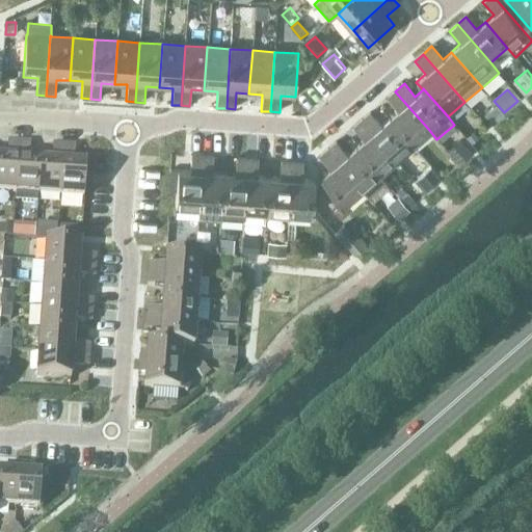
[(398,111),(390,118),(411,144),(429,130),(395,91),(387,99),(398,111)]
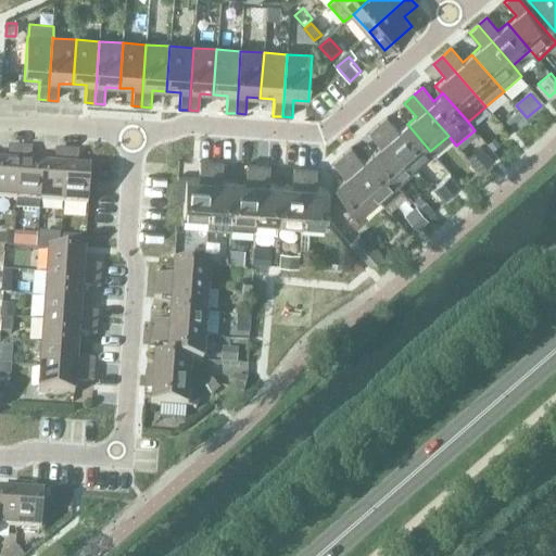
[(514,118),(512,126),(515,130),(525,122),(518,114),(514,118)]
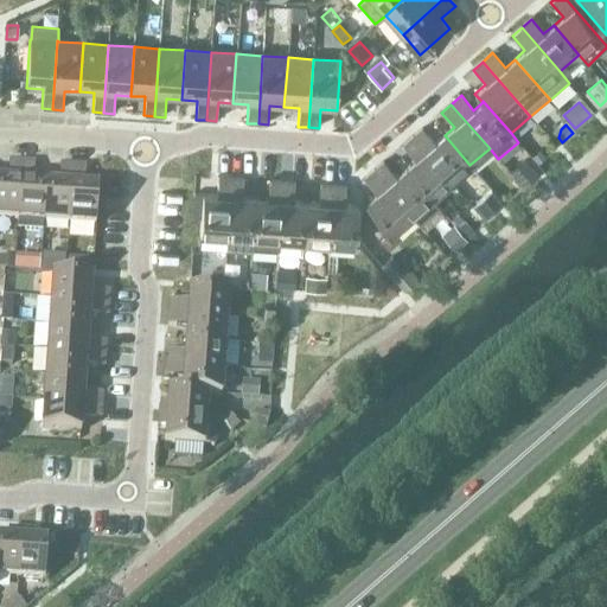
[(422,129),(413,138),(451,181),(470,165),(445,135),(434,144),(422,129)]
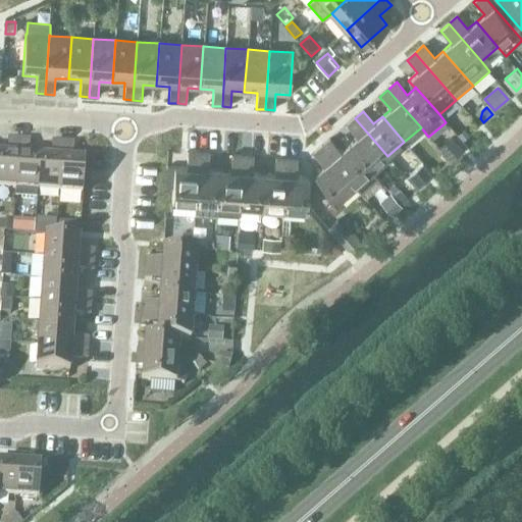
[(357,138),(349,145),(371,170),(387,156),(355,118),(347,125),(357,138)]
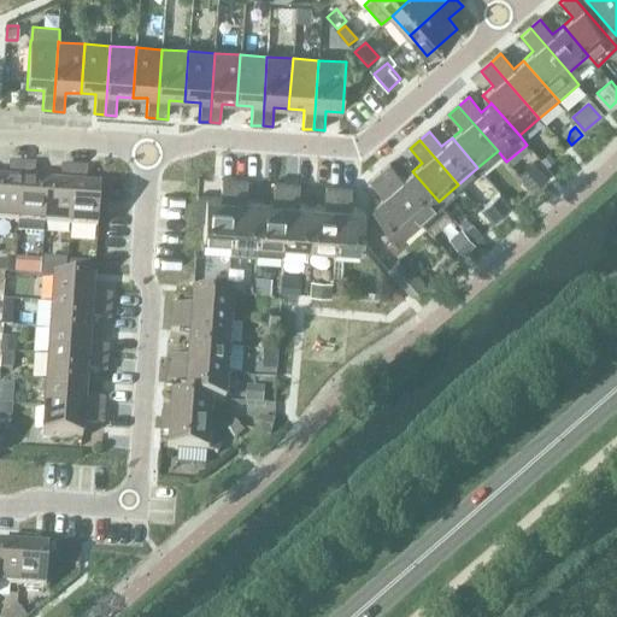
[(547,153),(540,159),(546,166),(553,160),(547,153)]
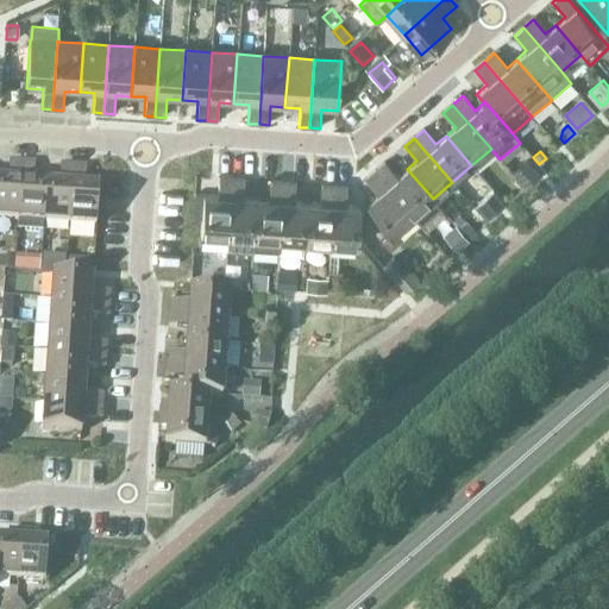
[(525,161),(512,173),(526,188),(539,176),(525,161)]
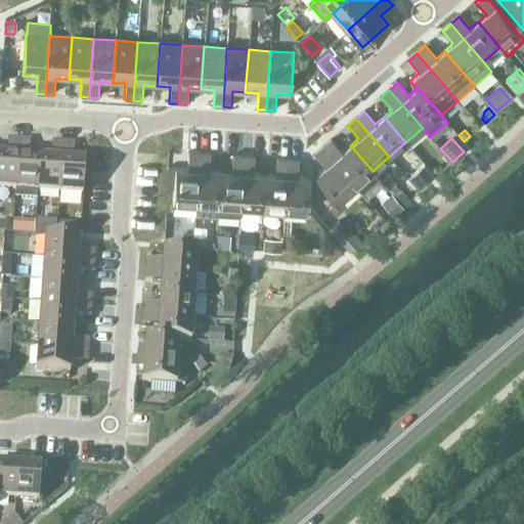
[(6,156),(0,156),(0,189),(14,190),(18,140),(7,140),(6,156)]
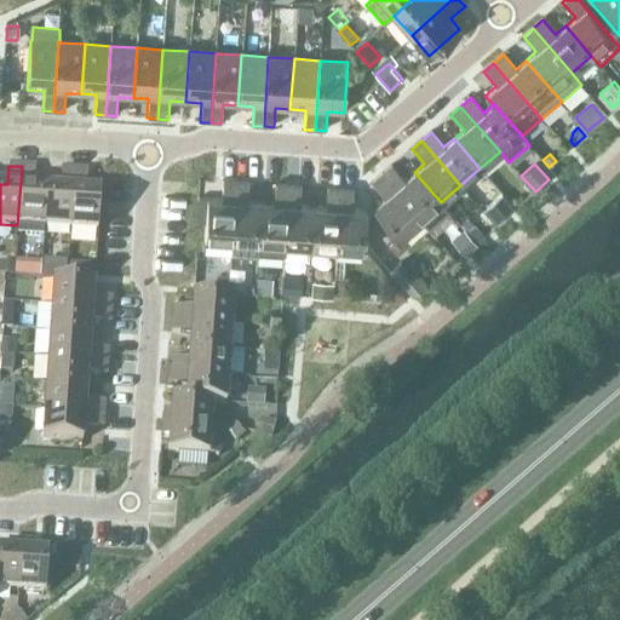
[(17,225),(16,237),(42,240),(44,228),(46,188),(34,187),(35,167),(22,166),(17,225)]
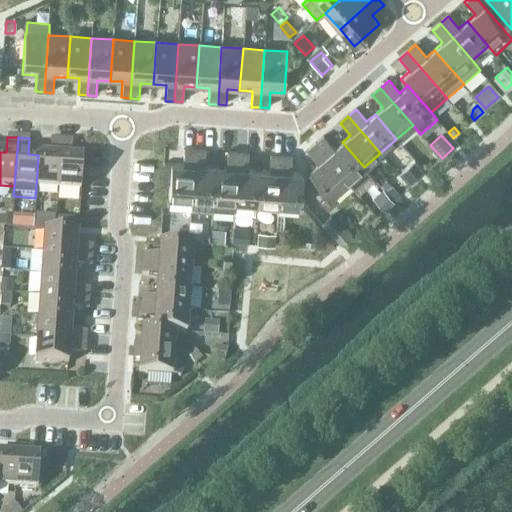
[(323,137),(315,144),(347,182),(355,191),(371,176),(364,167),(342,142),(334,149),(323,137)]
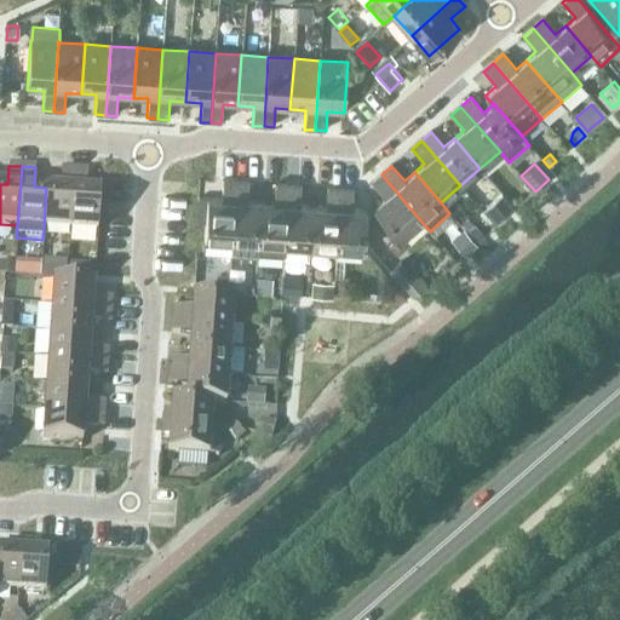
[(59,189),(46,188),(44,228),(70,229),(74,170),(61,170),(59,189)]
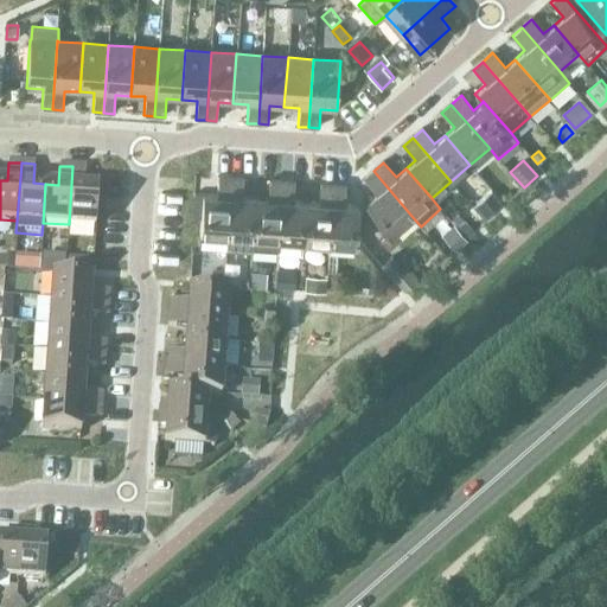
[(85,167),(72,166),(69,224),(95,227),(98,187),(84,186),(85,167)]
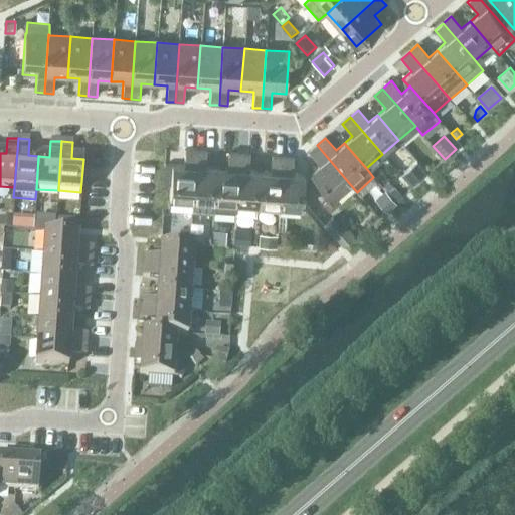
[(349,183),(317,145),(309,152),(319,164),(310,172),(324,188),(317,193),(326,203),(323,206),(330,214),(341,204),(333,196),(349,183)]
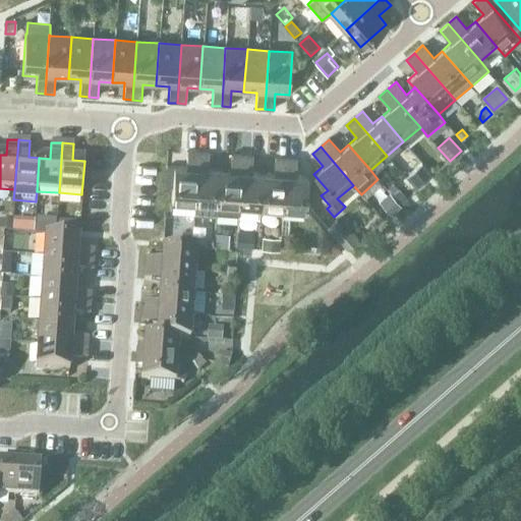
[(172,200),(194,203),(198,153),(187,152),(186,168),(174,167),(172,190),(172,200)]
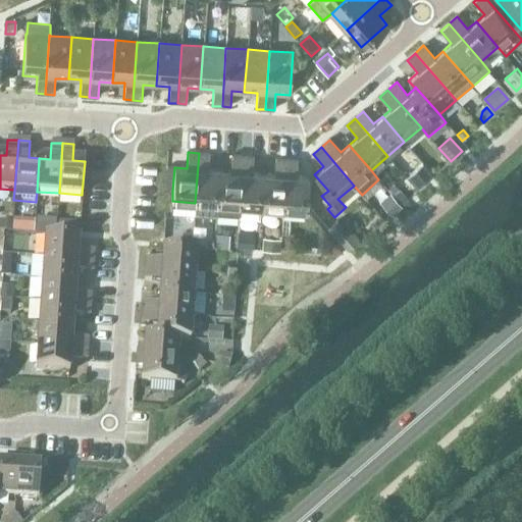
[(195,203),(217,204),(219,170),(209,170),(210,154),(199,153),(195,203)]
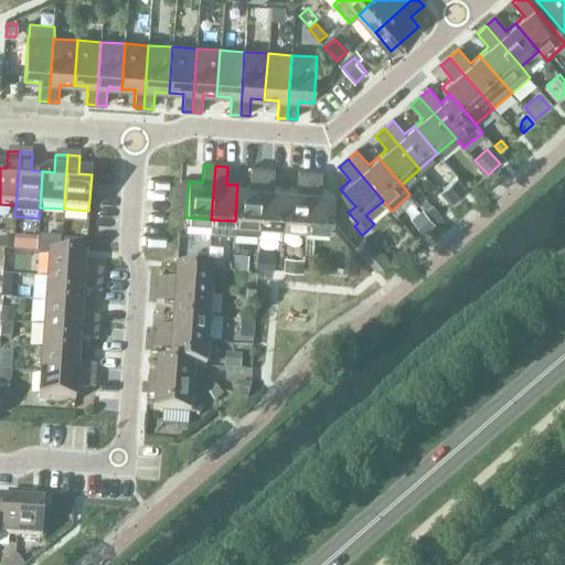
[(237,184),(235,221),(234,234),(258,236),(258,223),(263,169),(251,168),(249,185),(237,184)]
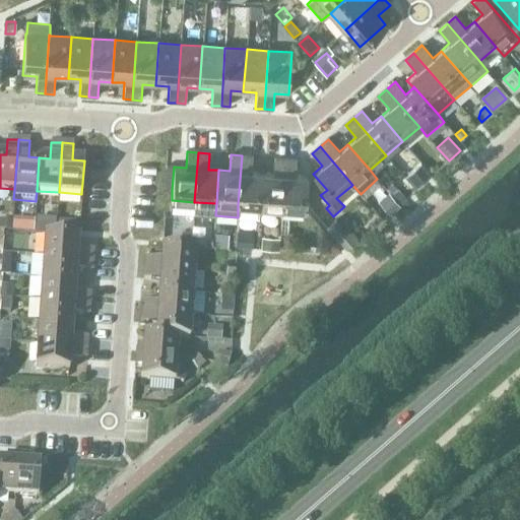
[(253,156),(242,155),(238,205),(260,207),(262,174),(252,173),(253,156)]
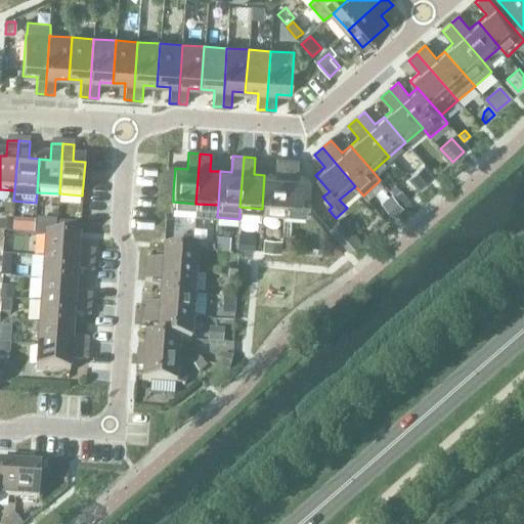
[(275,175),(264,175),(262,209),(285,210),(288,160),(276,159),(275,175)]
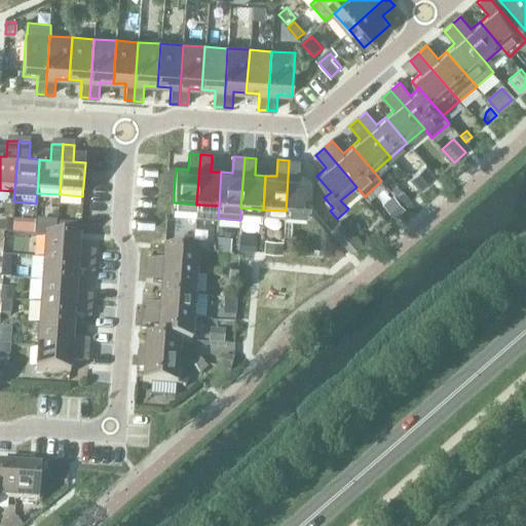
[(300,161),(289,160),(286,211),(308,213),(311,179),(299,178),(300,161)]
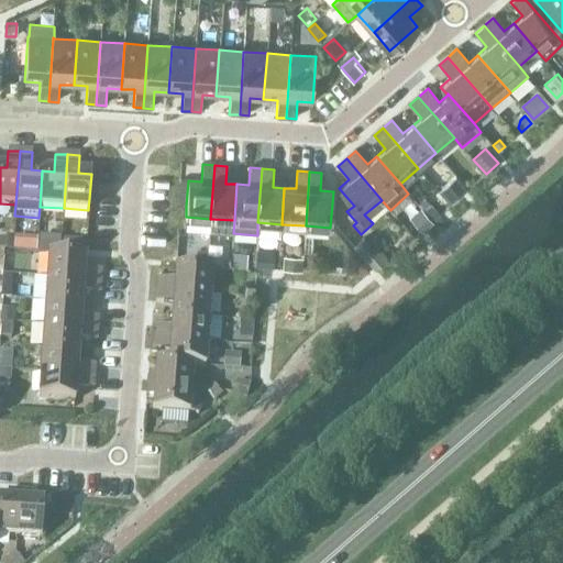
[(457,178),(440,194),(450,206),(467,190),(457,178)]
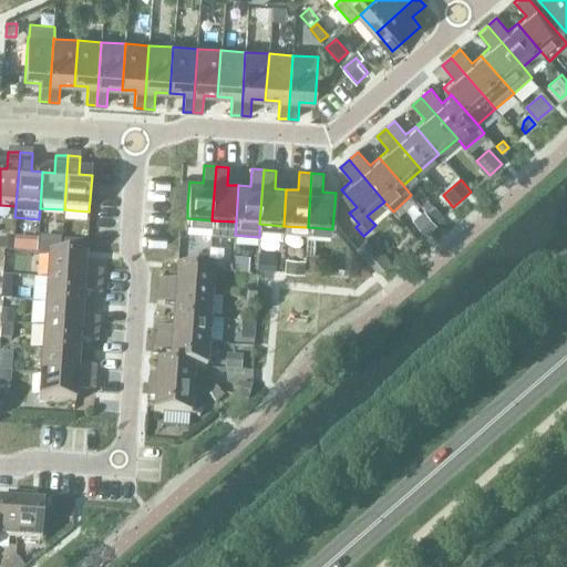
[(187,207),(189,182),(182,182),(181,206),(187,207)]
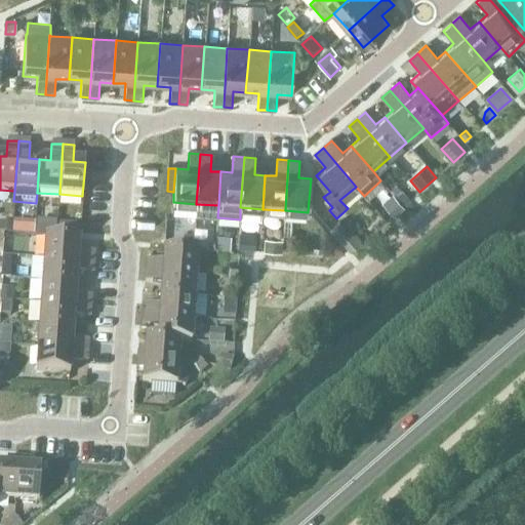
[(402,191),(395,197),(403,206),(409,200),(402,191)]
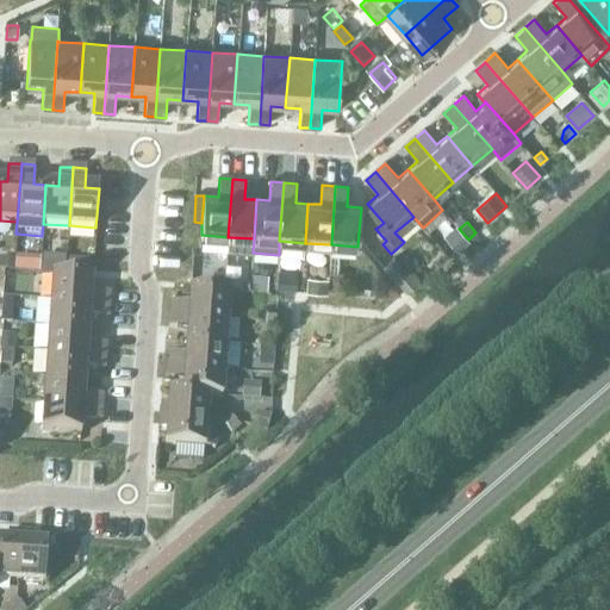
[(456,226),(444,237),(456,250),(468,240),(459,229),(456,226)]
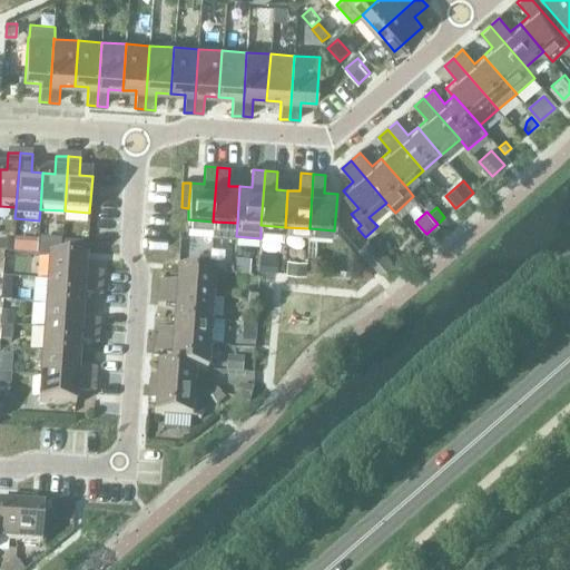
[(366,241),(357,248),(380,274),(393,263),(385,255),(383,256),(379,251),(376,253),(366,241)]
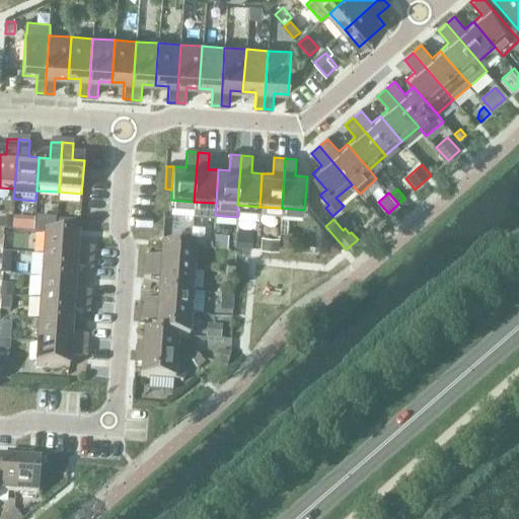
[(0,221),(0,230),(4,231),(11,231),(11,222),(0,221)]
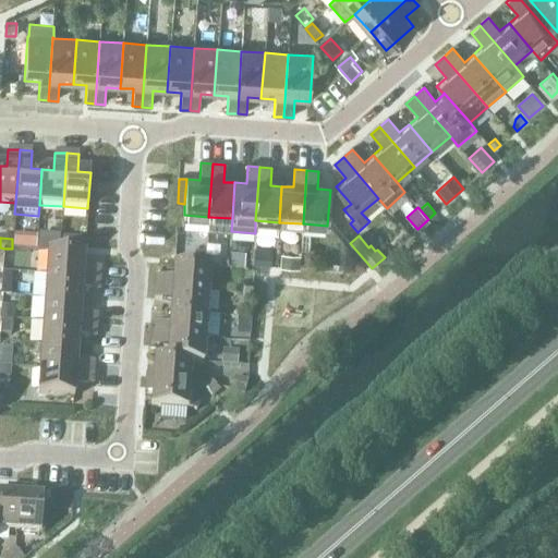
[(12,239),(12,249),(36,251),(37,239),(13,238),(12,239)]
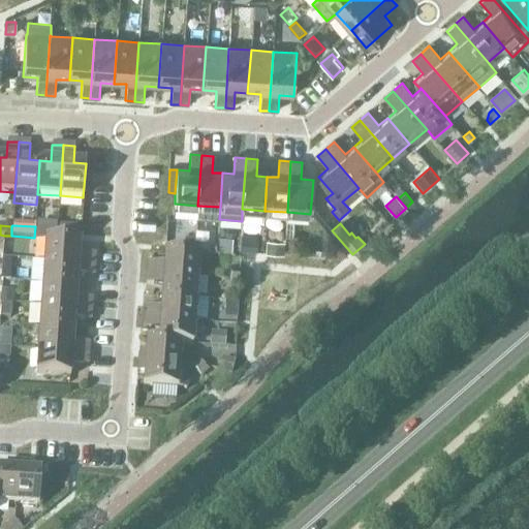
[(58,226),(57,239),(66,240),(67,227),(58,226)]
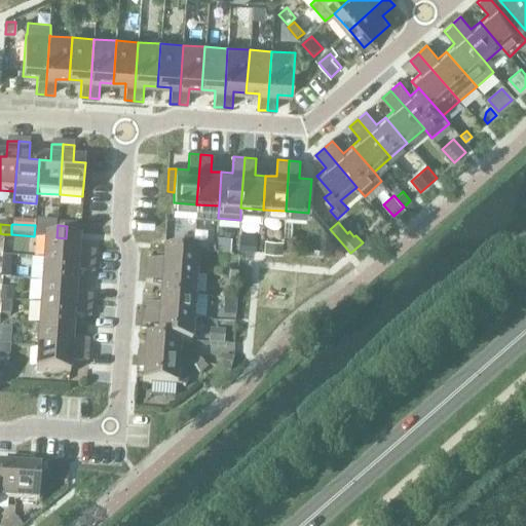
[(176,231),(175,248),(190,249),(191,232),(176,231)]
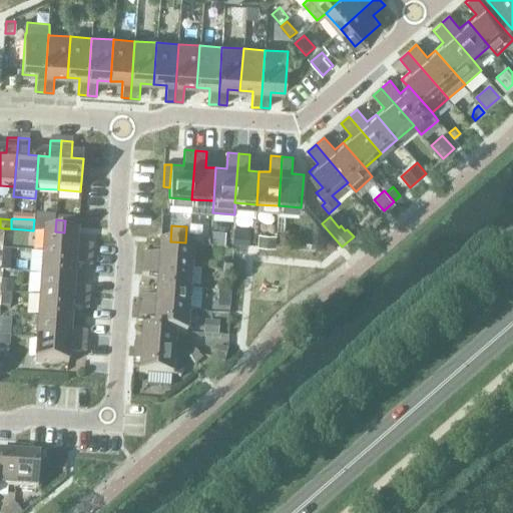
[(225,230),(212,229),(211,242),(224,243),(225,230)]
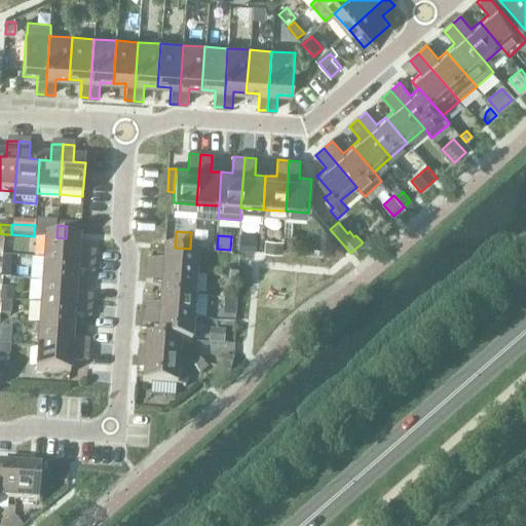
[(238,236),(238,249),(240,250),(255,251),(256,237),(238,236)]
